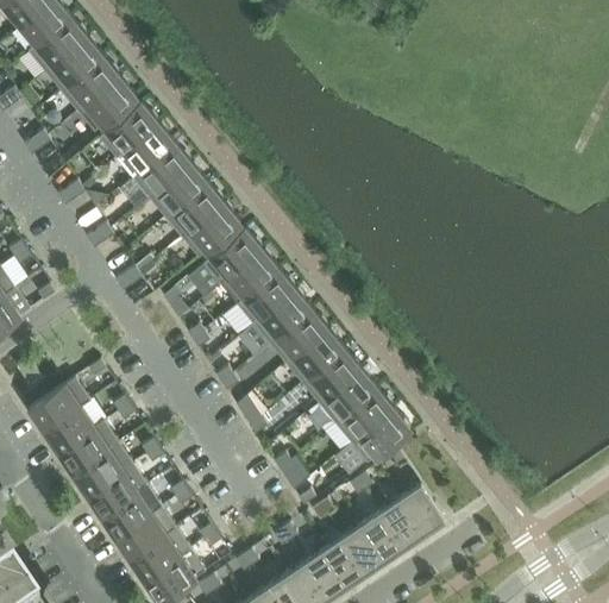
[(10,0),(7,2),(23,23),(51,0),(10,0)]
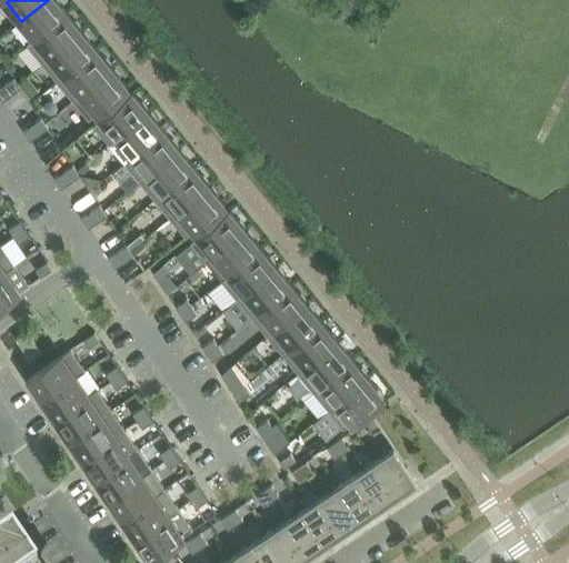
[(48,0),(21,21),(36,40),(65,14),(55,0),(48,0)]
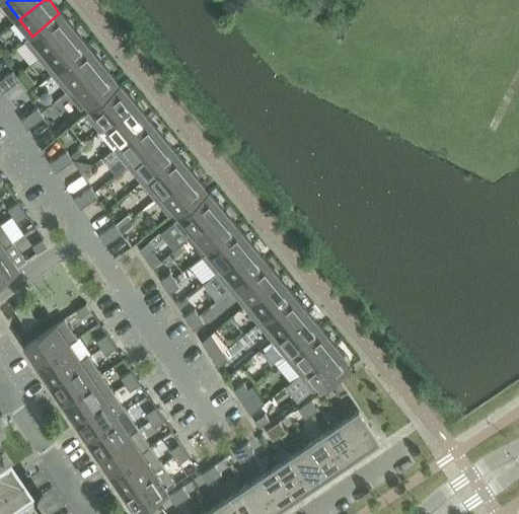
[(32,37),(47,54),(73,29),(59,13),(32,37)]
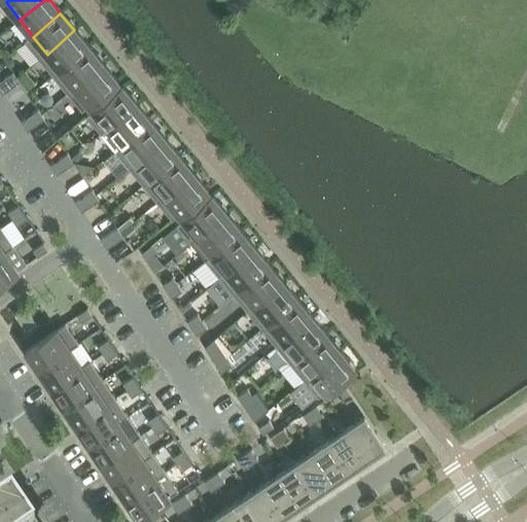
[(47,55),(60,71),(88,47),(74,30),(47,55)]
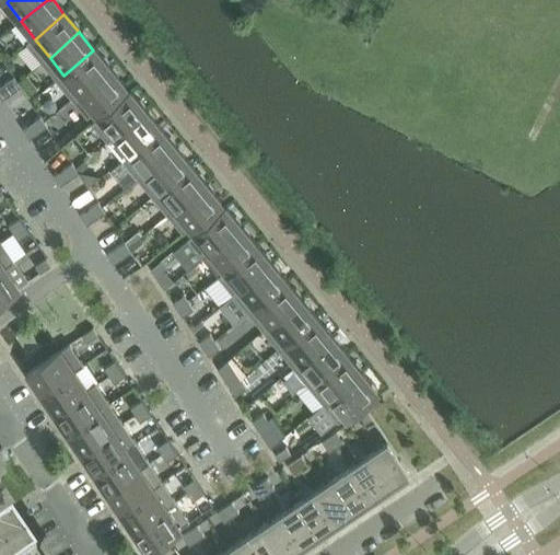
[(63,76),(79,93),(108,69),(93,50),(63,76)]
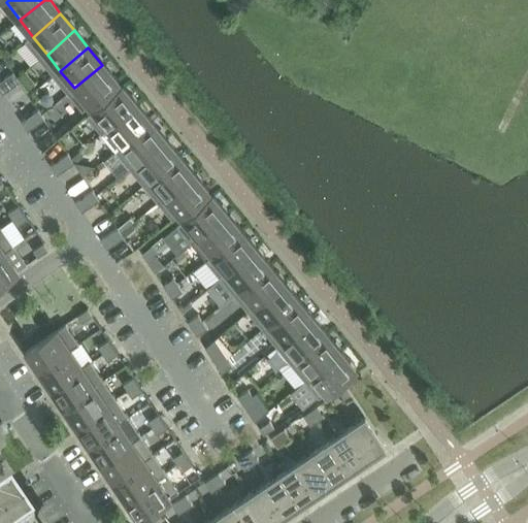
[(74,88),(90,105),(117,83),(102,65),(74,88)]
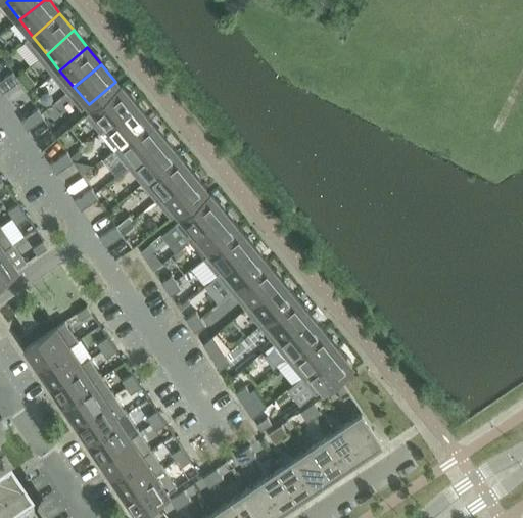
[(14,75),(5,81),(11,90),(21,84),(14,75)]
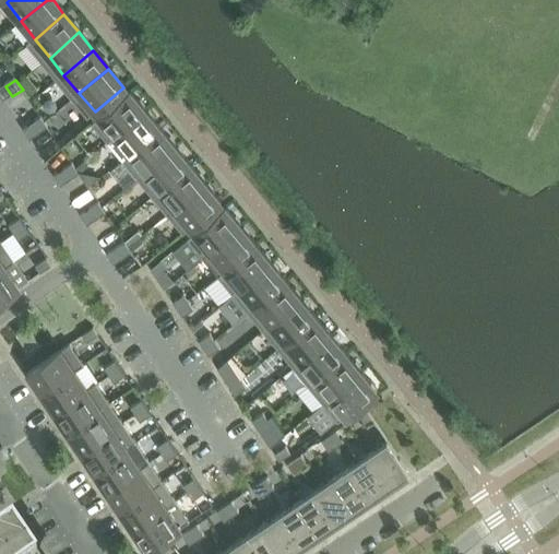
[(12,96),(6,86),(0,91),(0,96),(3,102),(12,96)]
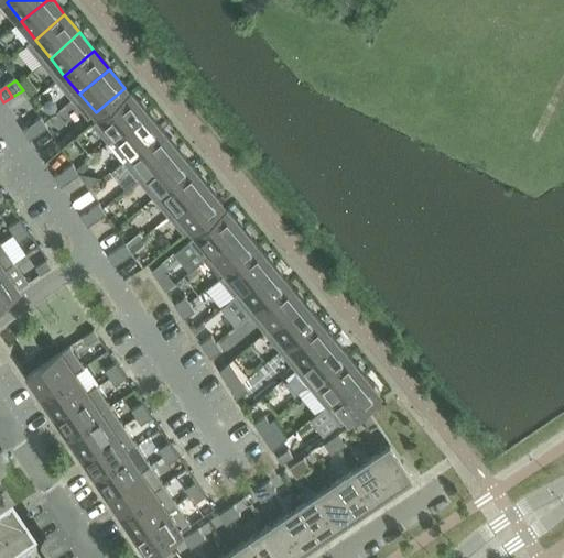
[(100,118),(116,138),(145,111),(130,94),(100,118)]
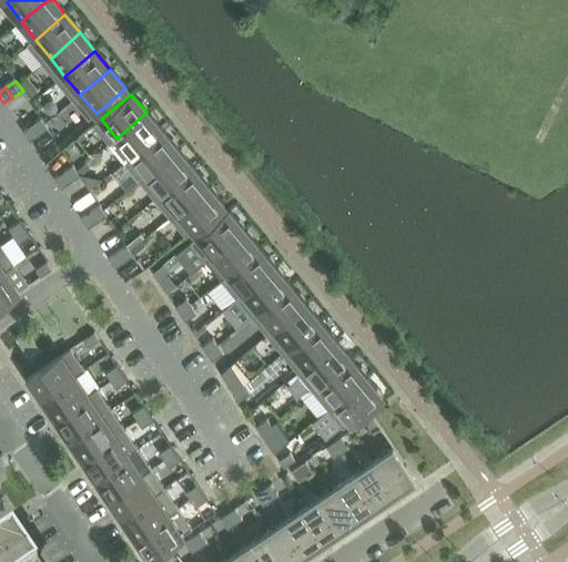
[(117,139),(131,155),(162,132),(146,112),(117,139)]
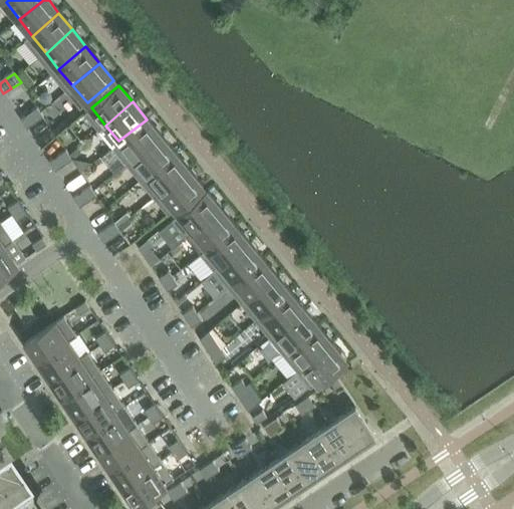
[(37,109),(29,114),(34,123),(42,117),(37,109)]
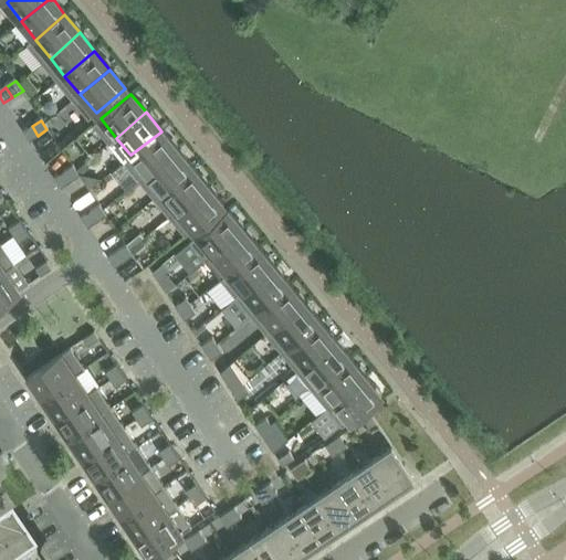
[(38,136),(32,126),(21,131),(28,143),(38,136)]
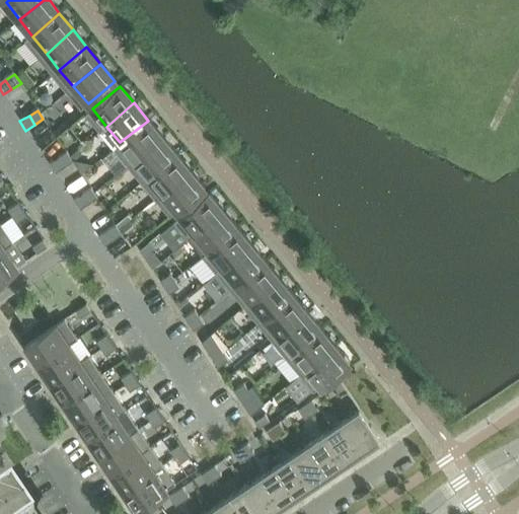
[(120,142),(133,159),(160,136),(148,121),(120,142)]
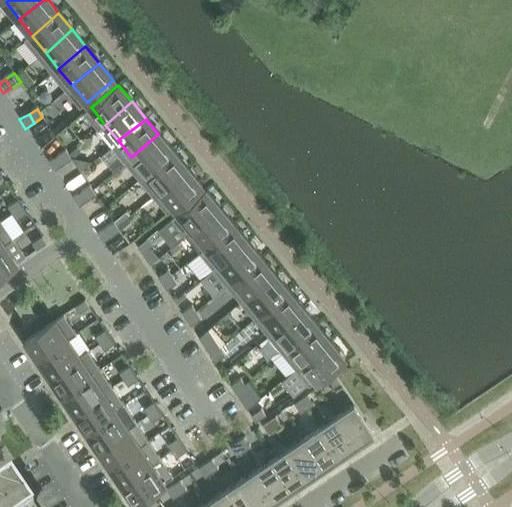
[(131,157),(145,174),(173,152),(158,134),(131,157)]
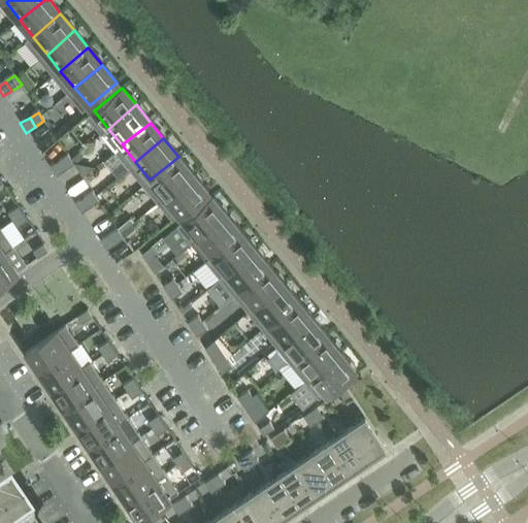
[(67,156),(59,162),(65,171),(72,164),(67,156)]
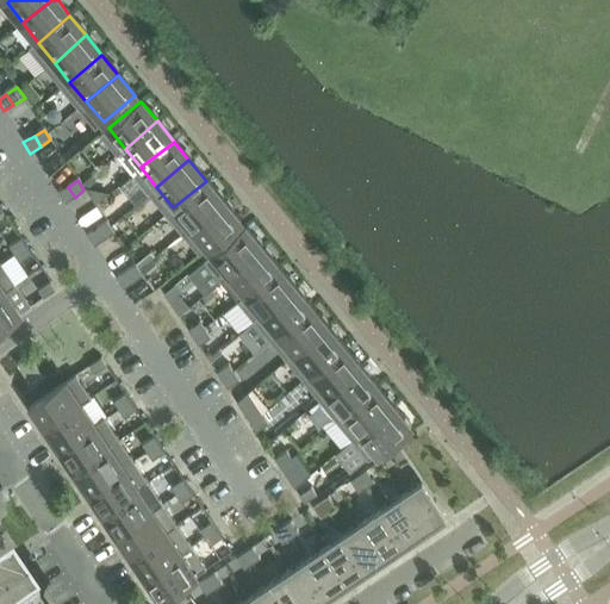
[(173,207),(188,226),(221,200),(206,181),(173,207)]
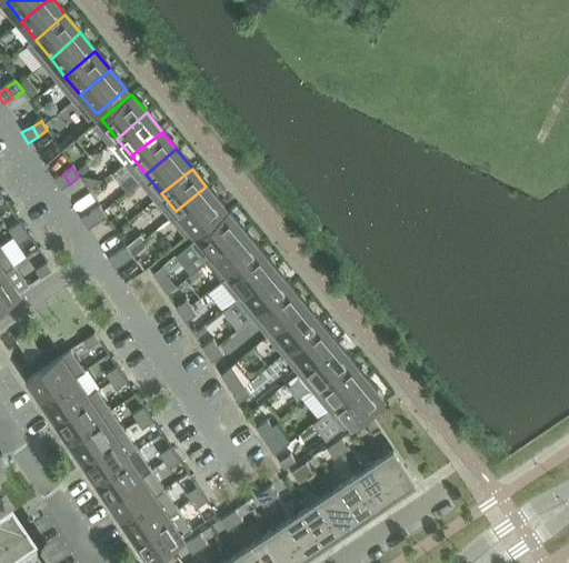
[(70,184),(63,174),(53,180),(59,190),(70,184)]
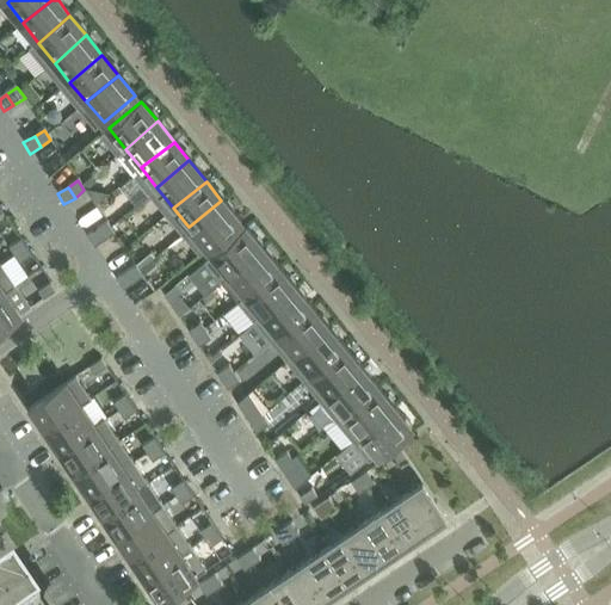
[(189,227),(207,248),(239,221),(221,201),(189,227)]
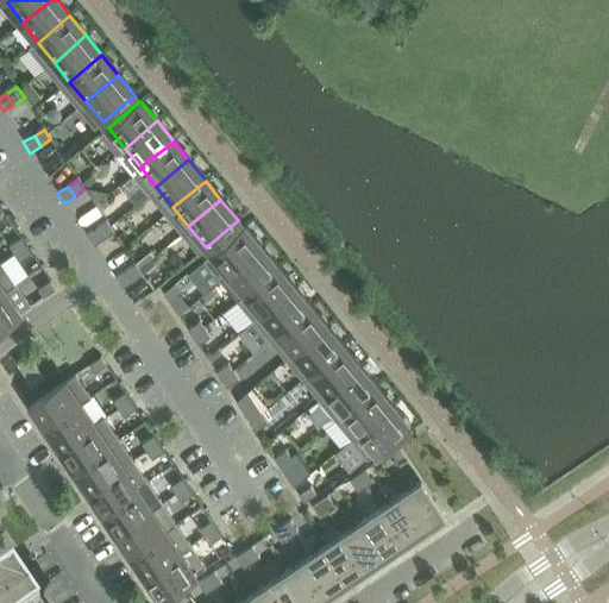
[(107,221),(95,228),(104,240),(114,232),(107,221)]
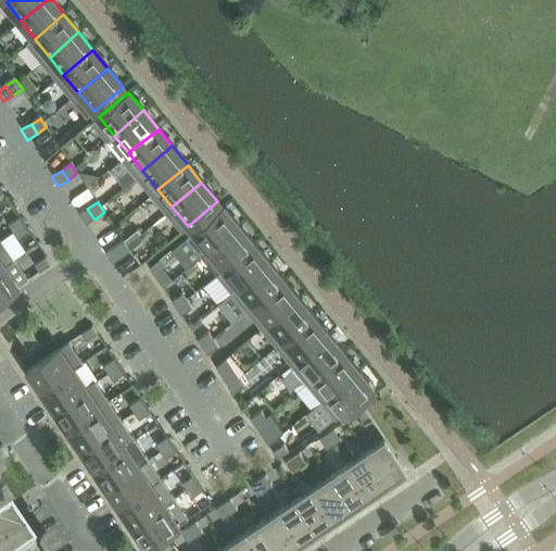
[(95,220),(87,209),(79,215),(86,224),(95,220)]
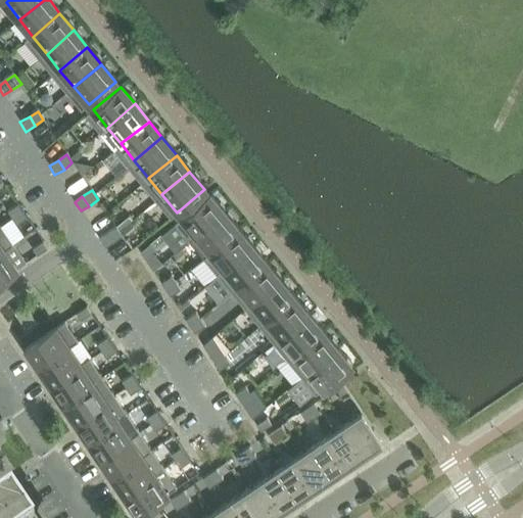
[(190,244),(227,215),(226,214),(227,213),(222,207),(221,207),(212,197),(177,227),(190,244)]
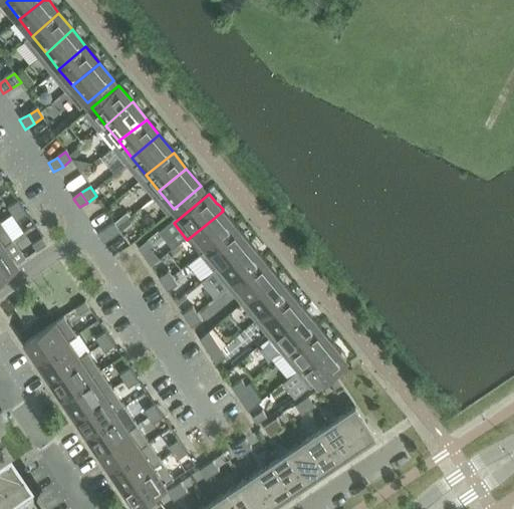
[(18,203),(8,210),(13,217),(23,210),(18,203)]
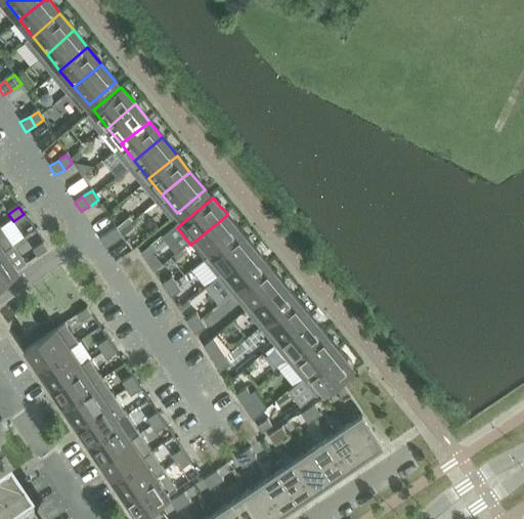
[(24,214),(13,221),(17,227),(28,220),(24,214)]
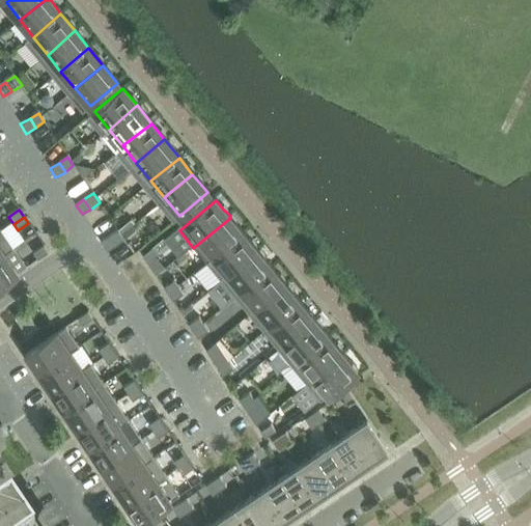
[(230,218),(193,248),(195,250),(202,243),(216,258),(207,265),(207,266),(245,236),(236,226),(238,225),(233,220),(232,221),(230,218)]
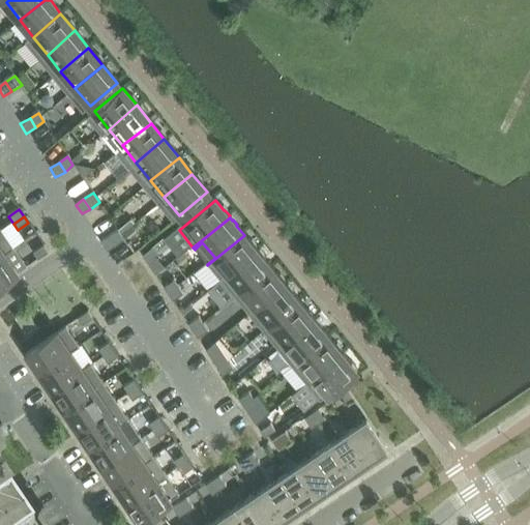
[(109,237),(114,245),(122,239),(117,231),(109,237)]
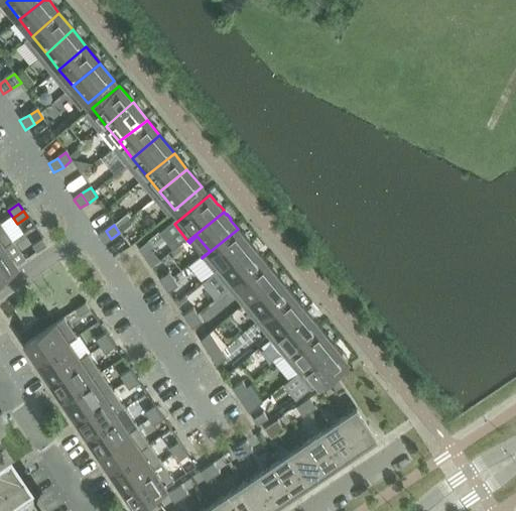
[(238,229),(202,258),(216,275),(251,246),(250,244),(251,243),(246,238),(246,239),(238,229)]
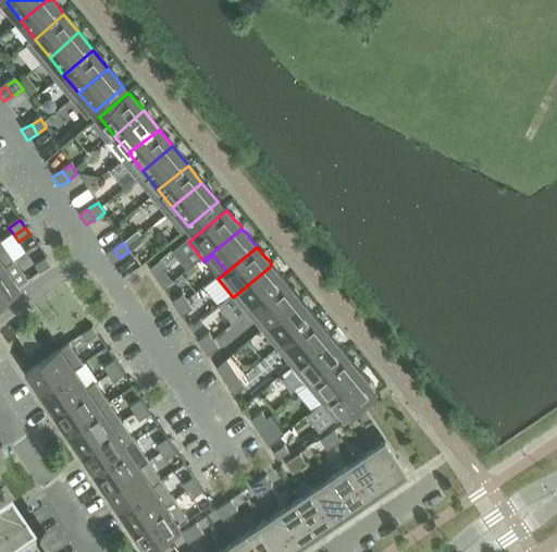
[(114,249),(106,255),(111,264),(120,258),(114,249)]
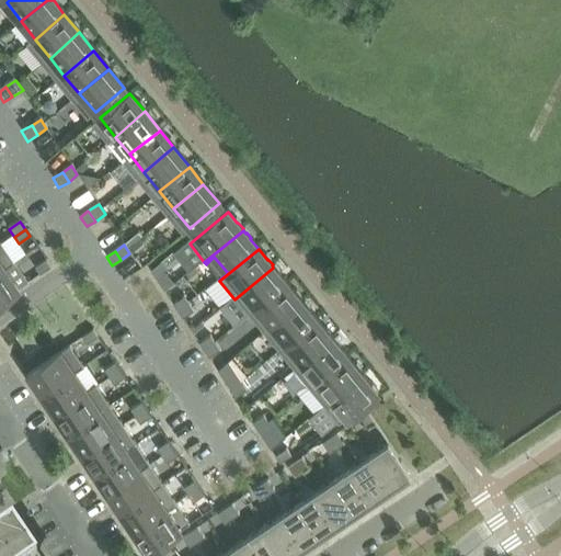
[(46,262),(36,269),(41,276),(50,269),(46,262)]
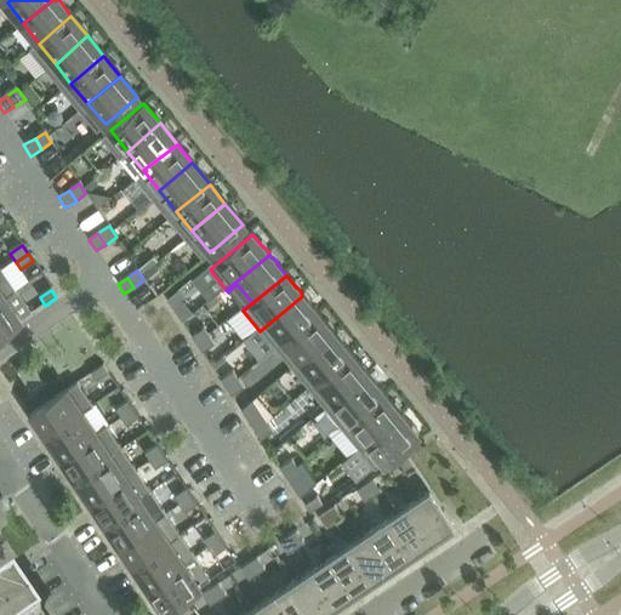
[(180,294),(177,296),(169,303),(174,311),(182,305),(186,302),(180,294)]
